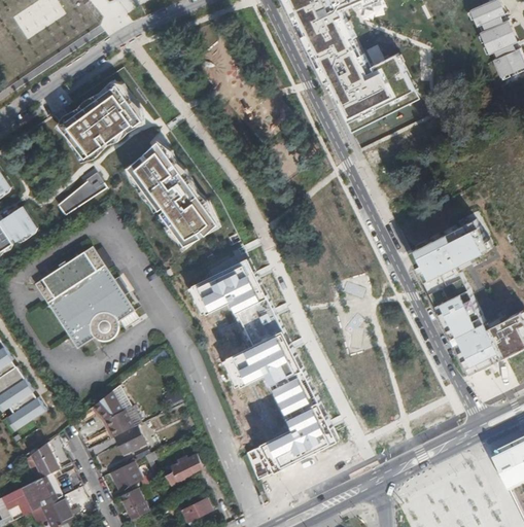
[(290,0),(352,132),(418,98),(397,54),(372,67),(342,9),(363,0),(290,0)]
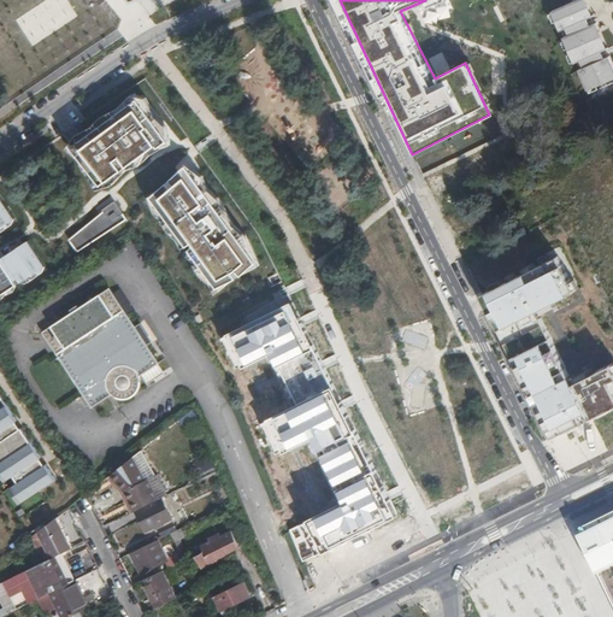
[(612,72),(581,0),(573,0),(549,11),(585,94),(612,82),(612,72)]
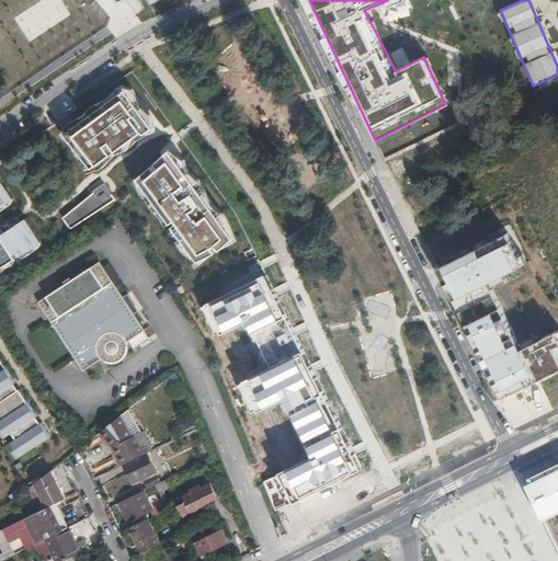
[(45,45),(55,58),(69,48),(58,35),(45,45)]
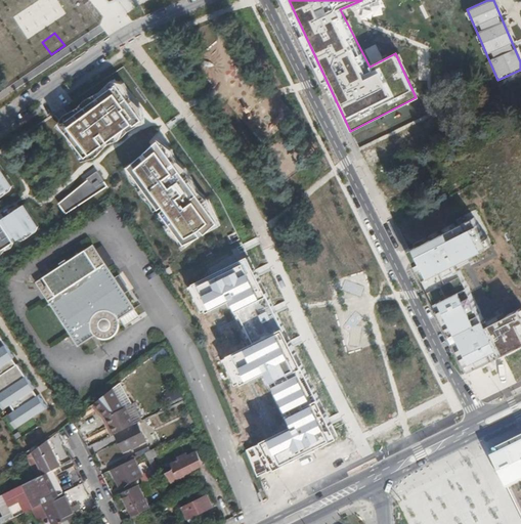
[(116,83),(60,124),(85,156),(133,127),(131,124),(139,117),(116,83)]
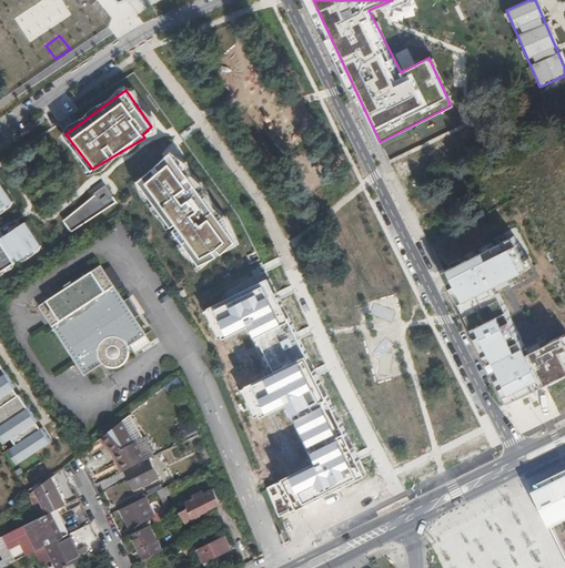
[(170,150),(138,180),(195,265),(221,253),(234,240),(223,215),(213,205),(200,181),(190,173),(184,161),(170,150)]
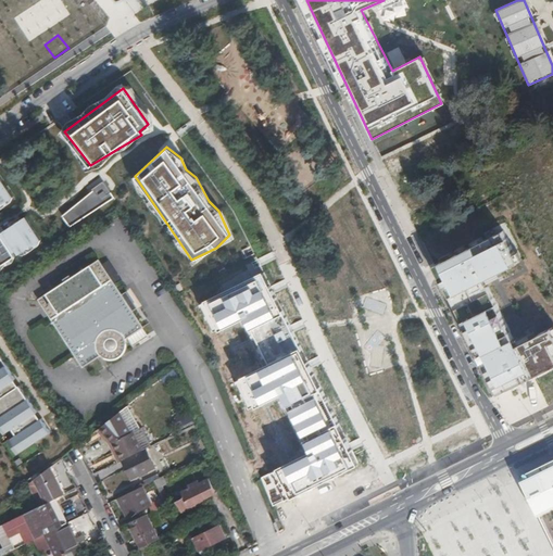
[(0,202),(10,196),(0,180),(0,202)]
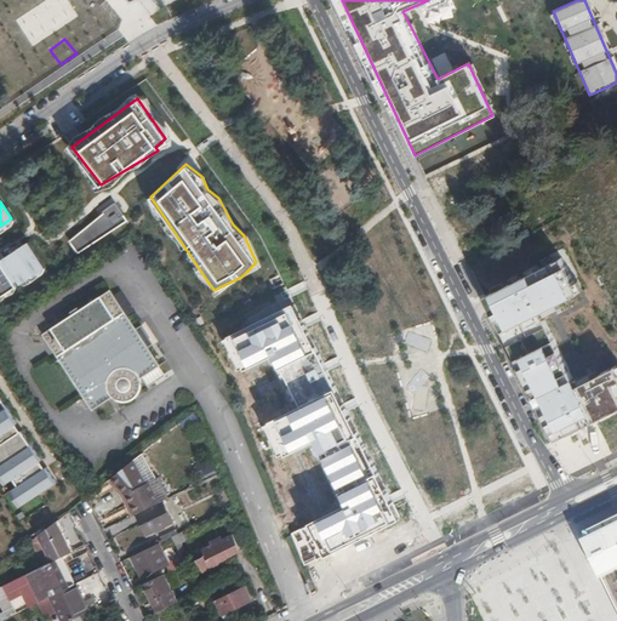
[(112,203),(68,240),(76,255),(125,222),(112,203)]
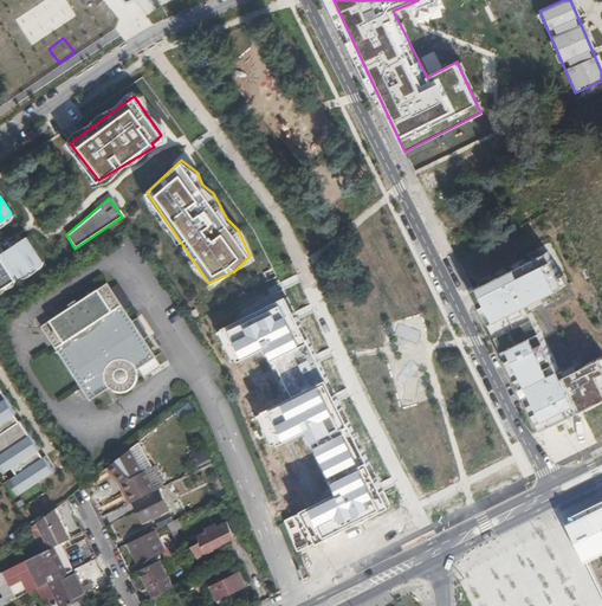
[(25,236),(0,252),(0,288),(41,262),(25,236)]
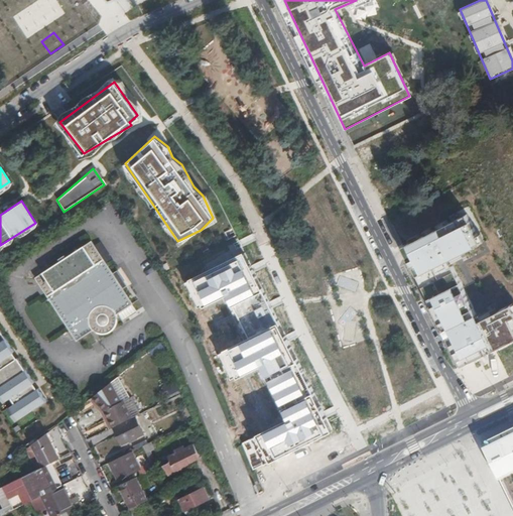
[(438,227),(405,244),(419,272),(479,243),(469,220),(441,234),(438,227)]
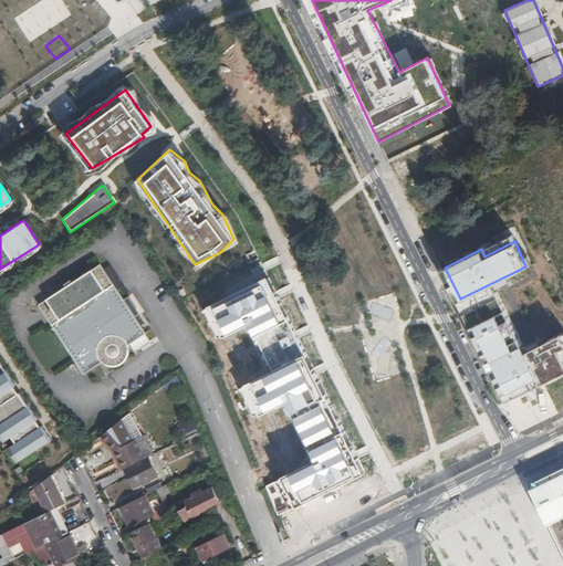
[(97,265),(38,305),(41,311),(47,320),(73,360),(81,374),(98,363),(101,364),(103,365),(106,366),(110,367),(113,367),(116,366),(118,364),(122,363),(124,359),(125,357),(126,354),(126,350),(126,347),(125,345),(128,344),(134,352),(146,343),(141,335),(143,334),(132,317),(121,301),(97,265)]
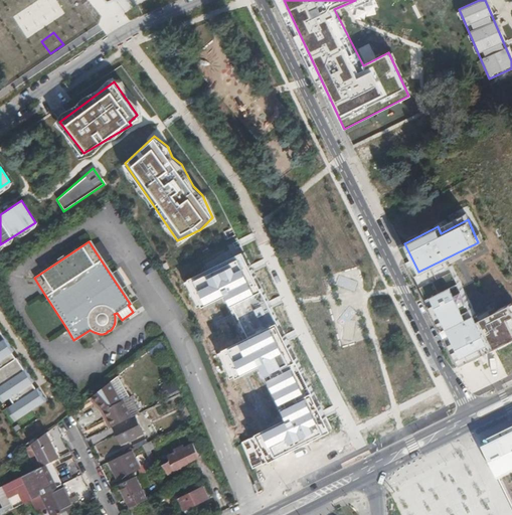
[(259,289),(240,251),(184,281),(196,306),(200,304),(202,306),(223,295),(228,304),(259,289)]
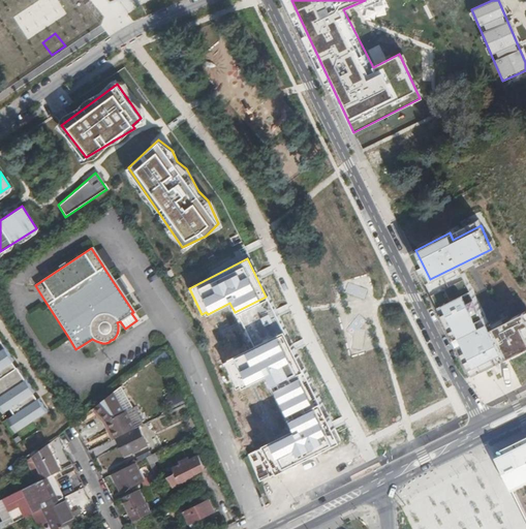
[(478,327),(461,292),(441,302),(473,366),(501,351),(486,322),(478,327)]
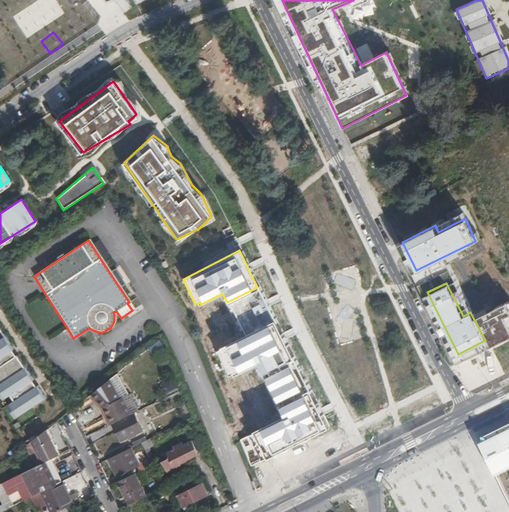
[(273,320),(220,347),(234,374),(258,362),(265,376),(278,401),(285,414),(255,429),(267,455),(327,426),(273,320)]
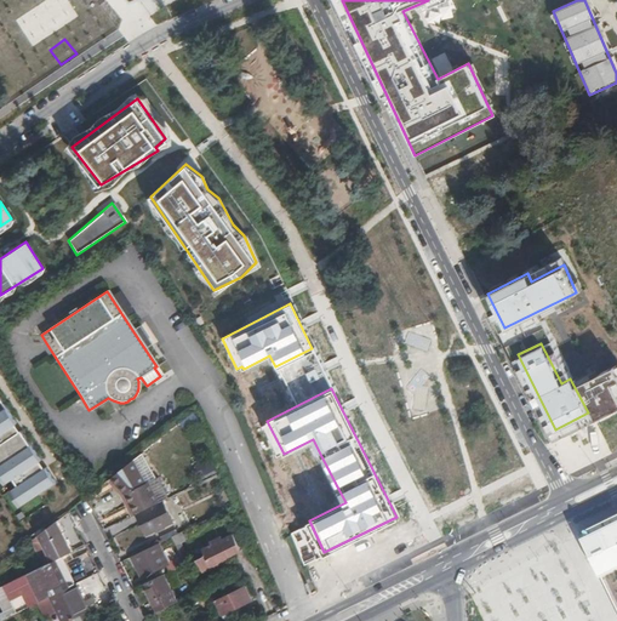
[(0,473),(20,503),(55,483),(0,400),(0,473)]
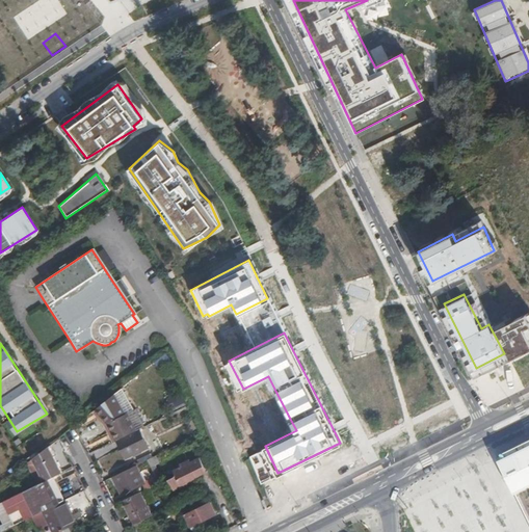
[(158,368),(168,358),(163,353),(153,362),(158,368)]
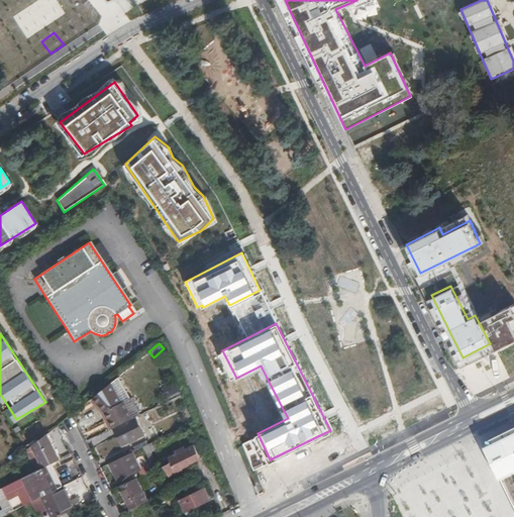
[(175,381),(160,386),(164,398),(179,394),(175,381)]
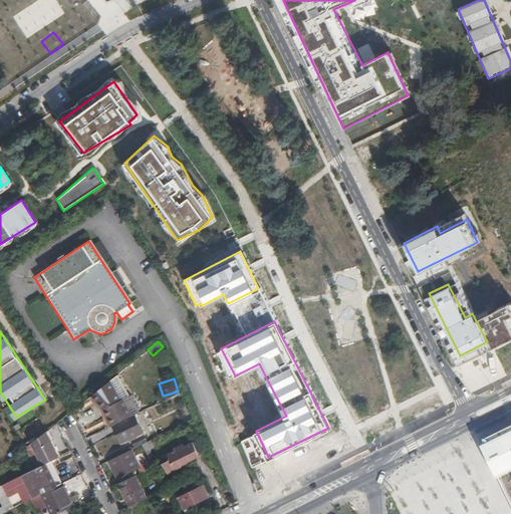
[(122,397),(108,379),(105,381),(89,395),(100,408),(118,399),(120,399),(122,397)]
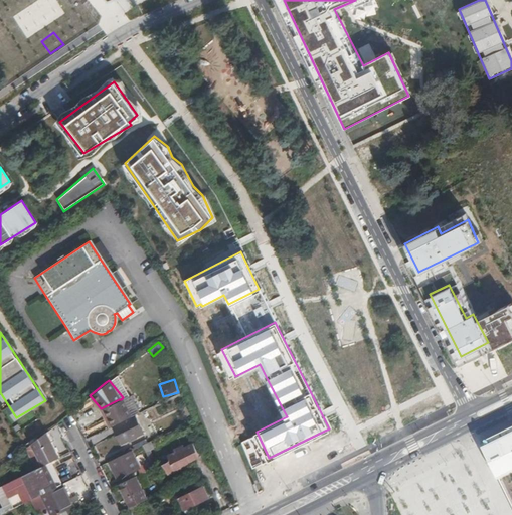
[(101,408),(110,426),(111,426),(129,417),(121,399),(119,399),(101,408)]
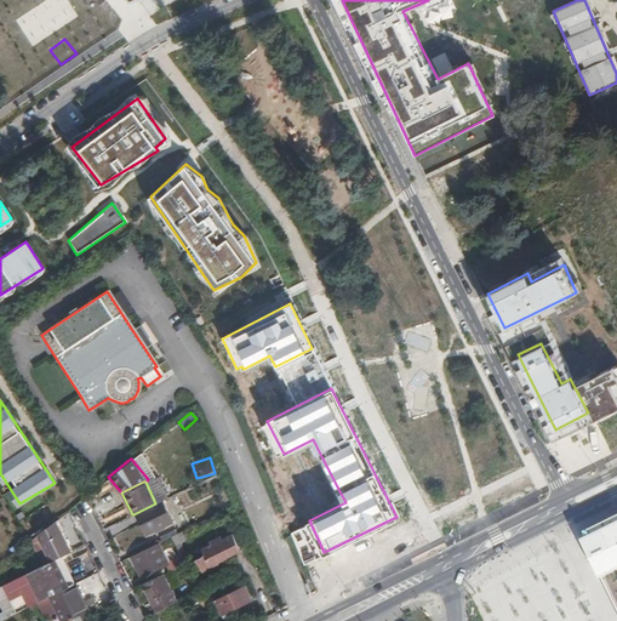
[(171,522),(160,501),(155,503),(133,514),(143,535),(171,522)]
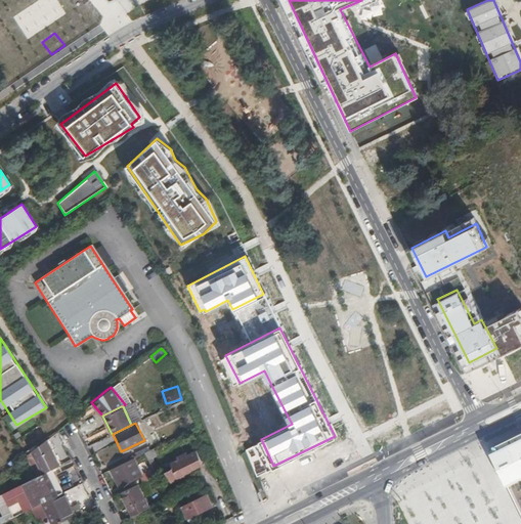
[(42,442),(24,457),(35,478),(42,474),(34,457),(46,451),(50,450),(53,448),(47,438),(42,442)]
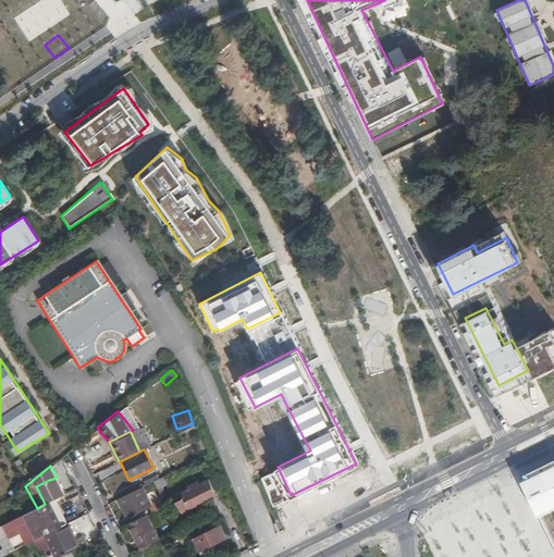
[(553,511),(553,468),(519,485),(536,521),(553,511)]
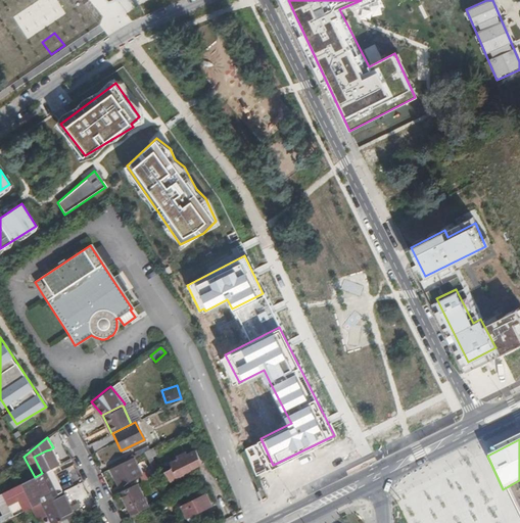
[(34,457),(42,473),(53,468),(57,466),(50,449),(46,450),(34,457)]
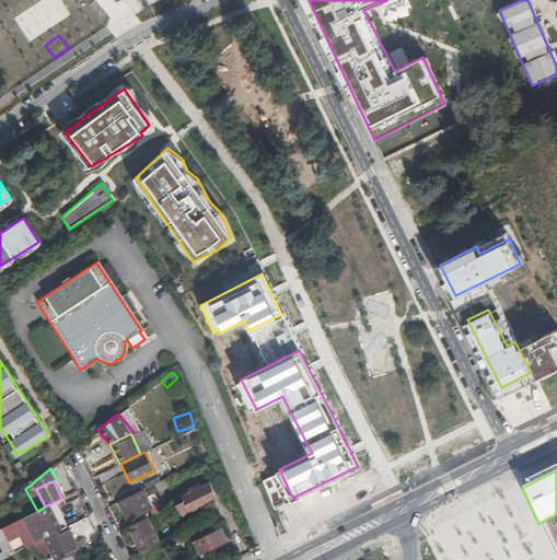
[(183,502),(174,506),(180,517),(188,512),(187,511),(216,497),(208,481),(198,487),(197,483),(186,490),(187,492),(180,496),(183,502)]
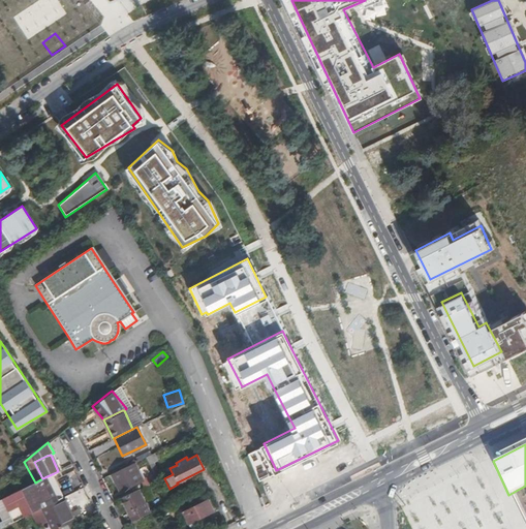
[(141,478),(132,463),(109,474),(118,493),(140,481),(142,480),(141,478)]
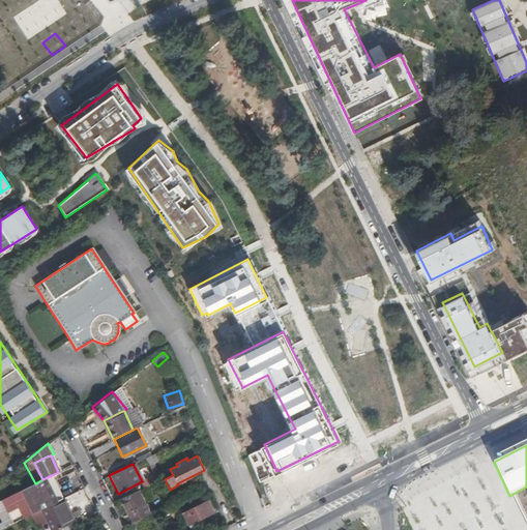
[(1,500),(12,524),(29,516),(39,510),(41,509),(62,499),(65,498),(54,474),(42,479),(35,483),(1,500)]
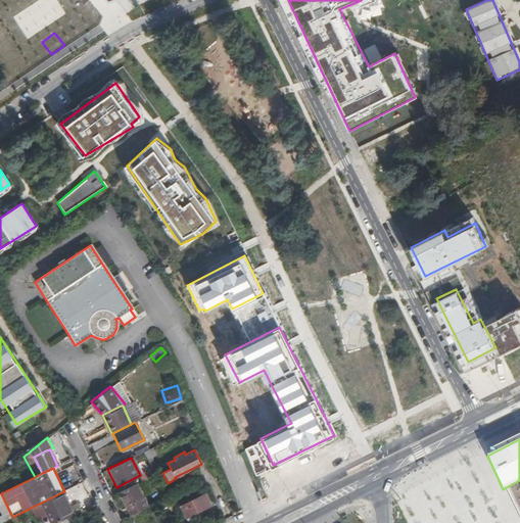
[(150,468),(139,473),(140,475),(138,476),(140,481),(149,476),(153,474),(150,468)]
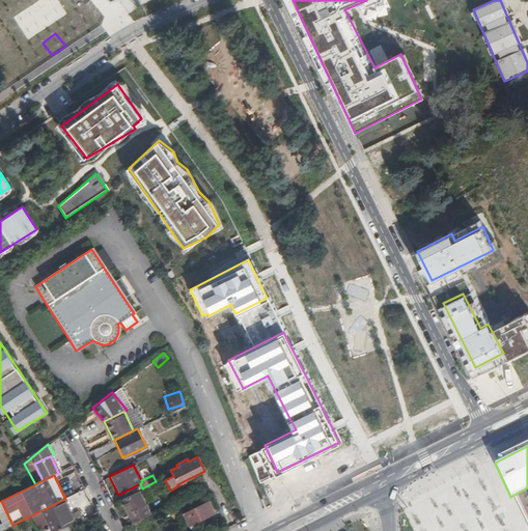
[(149,514),(138,491),(121,499),(133,522),(146,515),(149,514)]
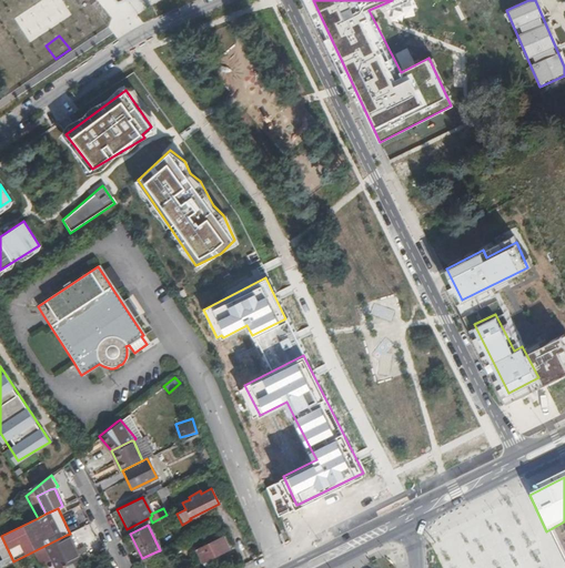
[(44,546),(56,567),(60,567),(70,564),(79,559),(67,535),(44,546)]
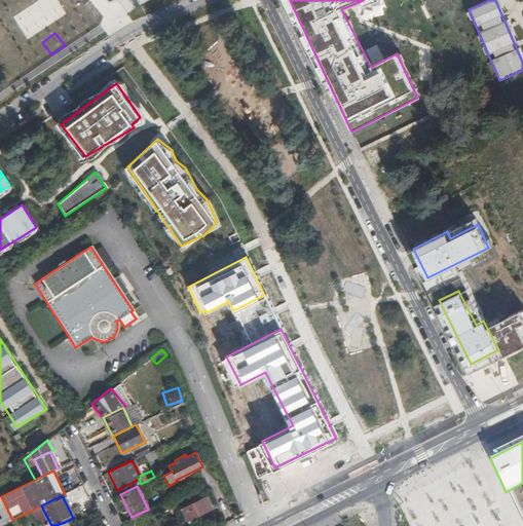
[(211,508),(204,496),(180,510),(186,521),(211,508)]
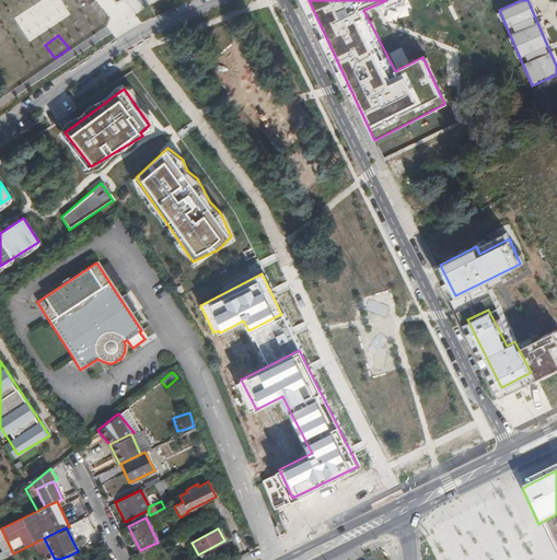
[(44,545),(42,539),(31,545),(34,550),(44,545)]
